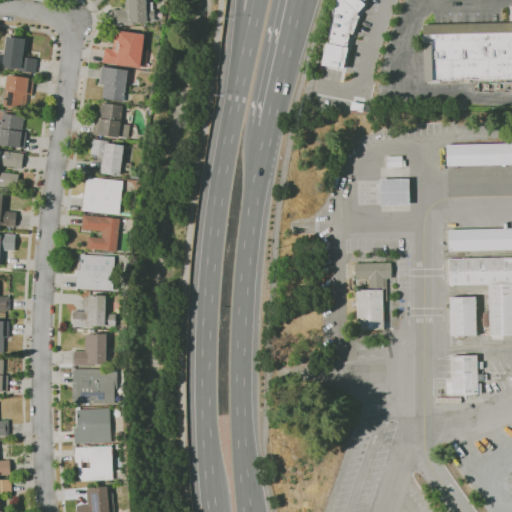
[(115,25),(114,10),(126,9),(124,0),(149,0),(149,2),(153,2),(153,10),(154,10),(154,19),(147,20),(147,23),(115,25)]
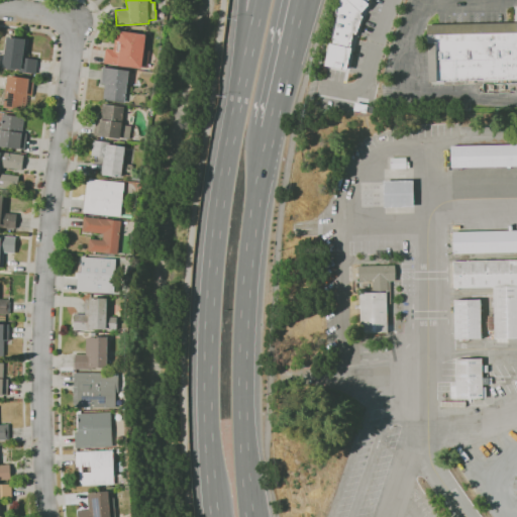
[(338,0),(324,65),(345,70),(369,0),(338,0)]
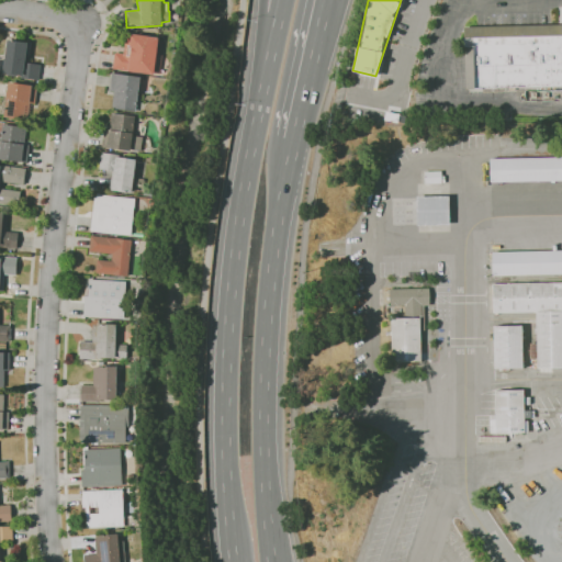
[(561,87),(465,89),(464,26),(561,24),(561,87)]
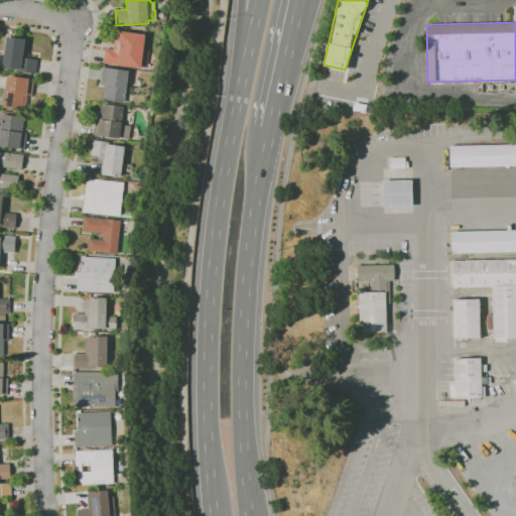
[(147,70),(104,62),(106,47),(114,49),(117,30),(146,34),(144,49),(150,50),(147,70)]
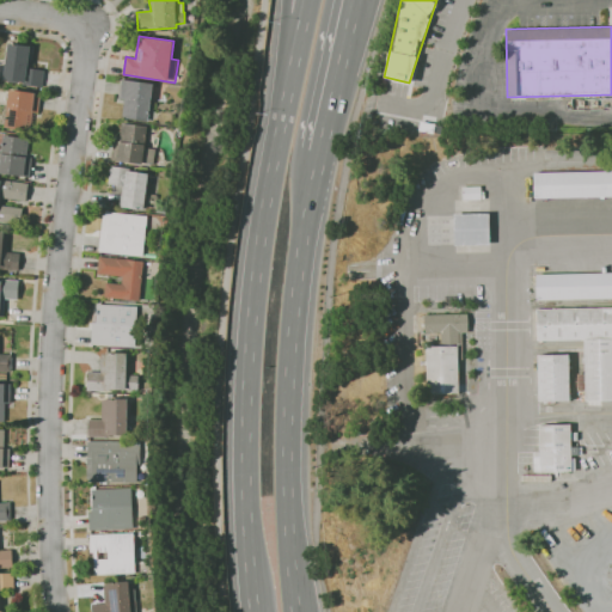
[(42,87),(23,85),(23,81),(4,79),(8,43),(32,47),(30,68),(43,71),(42,87)]
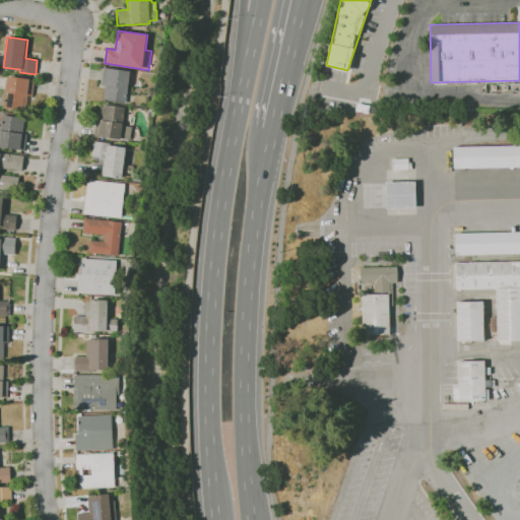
[(125,104),(104,101),(106,84),(102,84),(104,67),(130,71),(125,104)]
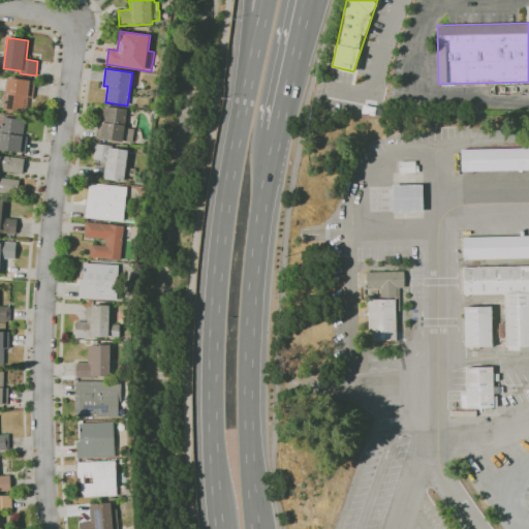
[(26,114),(3,111),(8,78),(35,81),(33,97),(28,97),(26,114)]
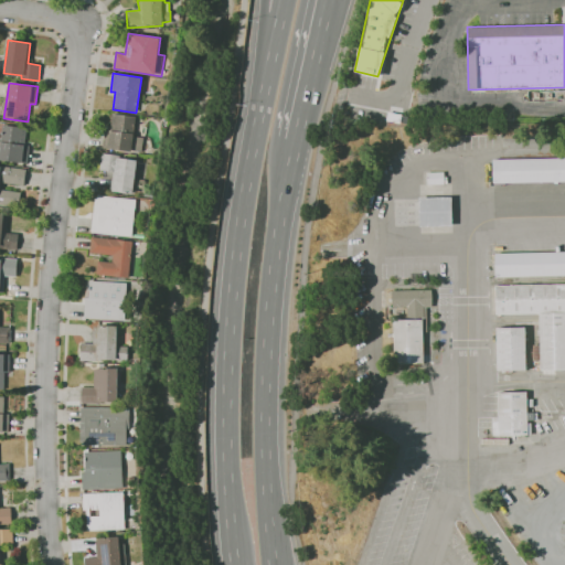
[(141,151),(131,150),(131,151),(103,148),(105,130),(110,130),(112,114),(136,117),(135,120),(137,121),(136,130),(134,130),(134,137),(142,138),(141,151)]
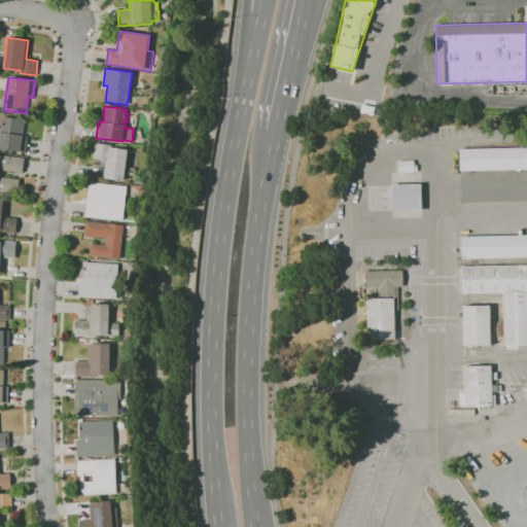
[(25,152),(0,148),(0,138),(3,116),(25,119),(23,135),(27,136),(25,152)]
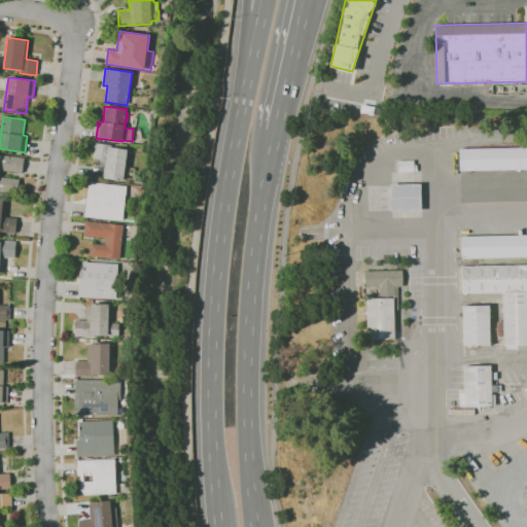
[(124,181),(104,178),(105,176),(103,176),(105,161),(93,159),(95,142),(111,145),(111,147),(128,149),(124,181)]
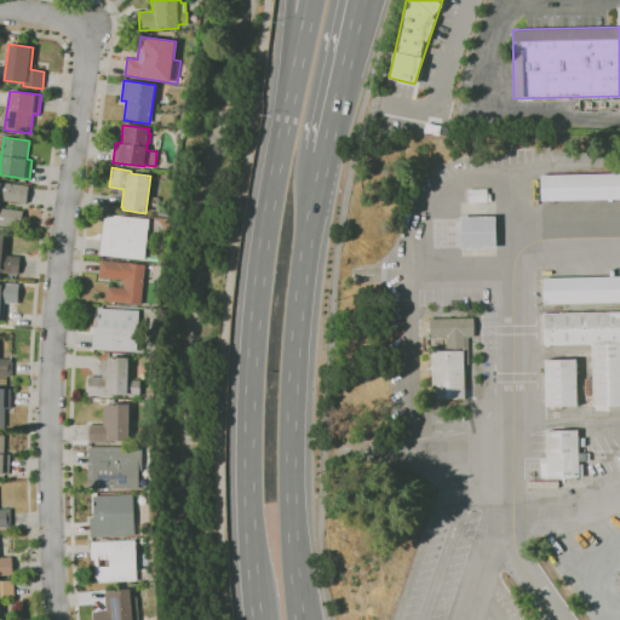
[(619,199),(541,201),(540,174),(619,172),(619,199)]
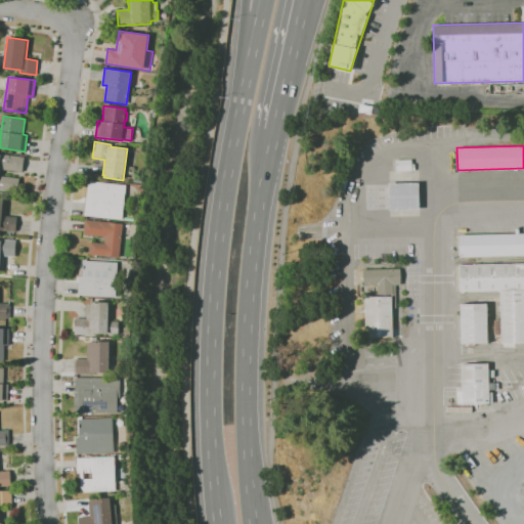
[(17,190),(6,189),(6,190),(0,188),(0,153),(25,157),(22,172),(1,169),(0,175),(19,178),(17,190)]
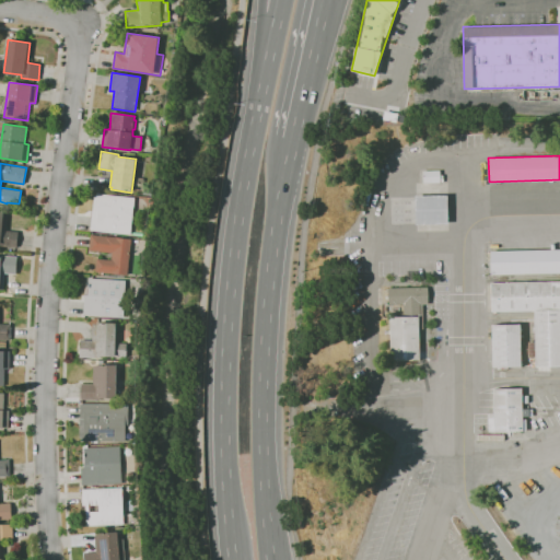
[(440,183),(423,183),(423,171),(440,171),(440,175),(443,175),(443,179),(440,179),(440,183)]
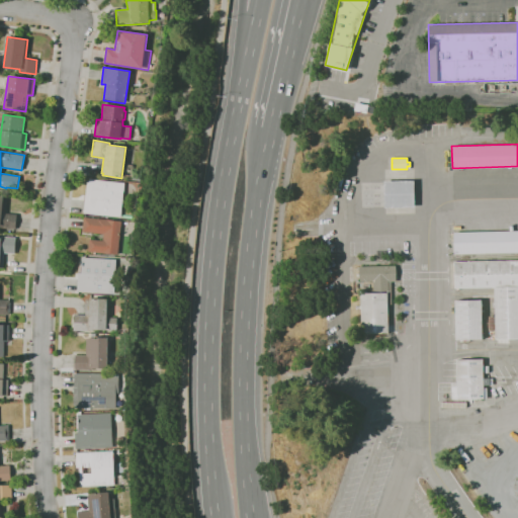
[(120,218),(83,213),(87,181),(91,181),(91,179),(124,183),(120,218)]
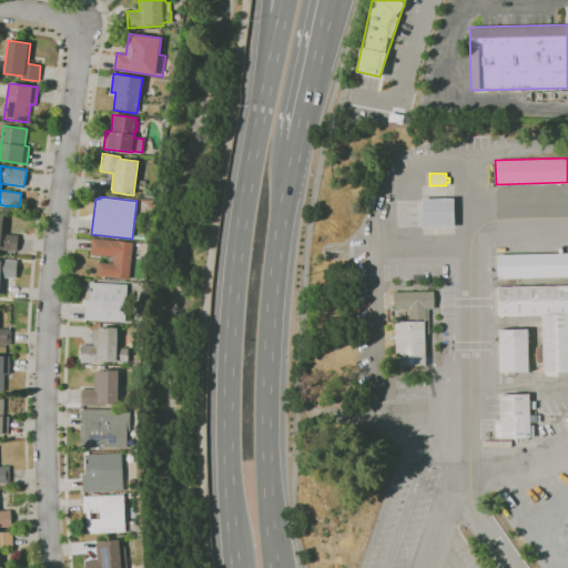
[(422,229),(422,199),(454,198),(455,227),(422,229)]
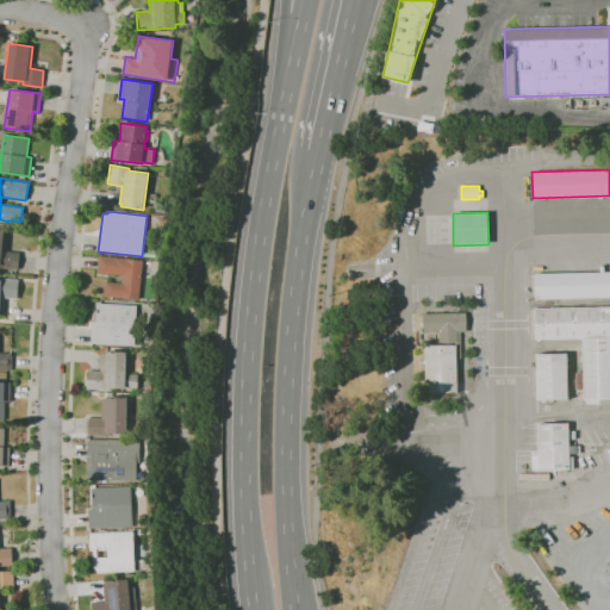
[(18,269),(0,267),(0,230),(8,231),(7,251),(19,253),(18,269)]
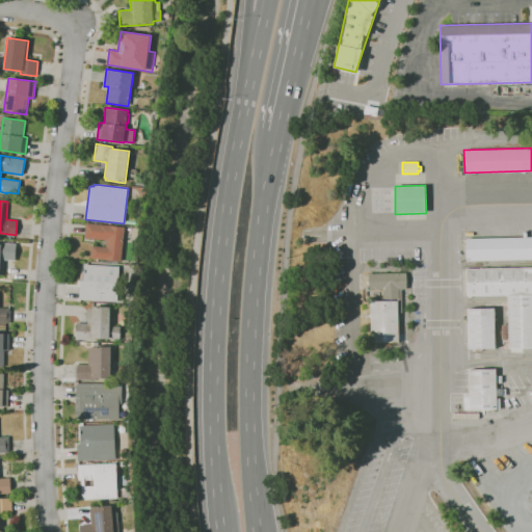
[(122,261),(98,259),(98,262),(94,261),(94,259),(90,258),(91,245),(105,247),(106,240),(84,238),(86,222),(125,227),(122,261)]
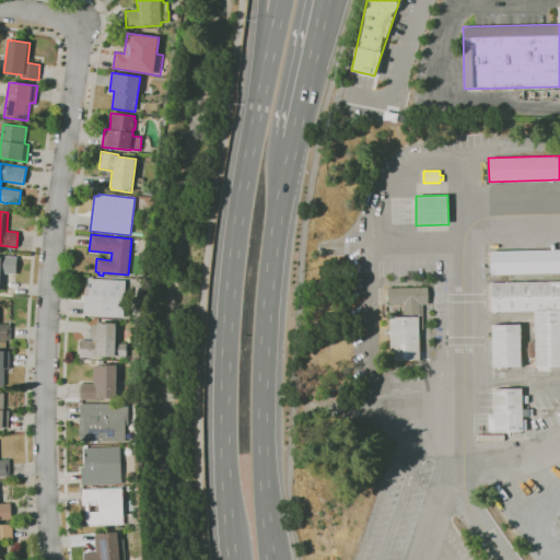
[(559,272),(491,275),(490,251),(559,248),(559,272)]
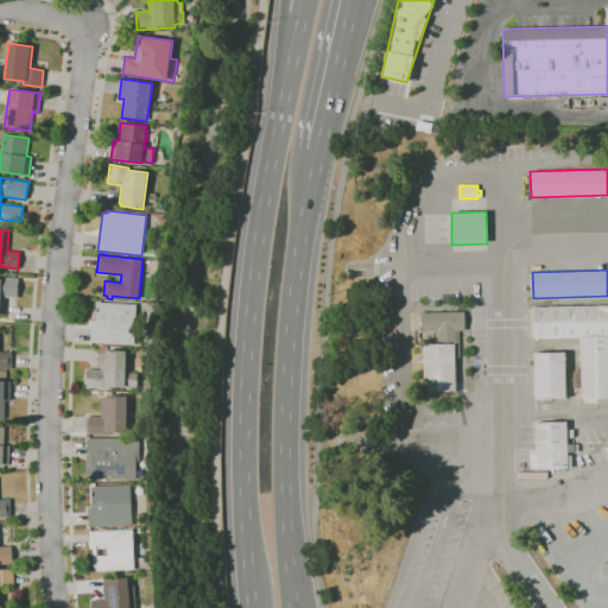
[(0,278),(19,279),(18,297),(5,297),(4,314),(0,314),(0,278)]
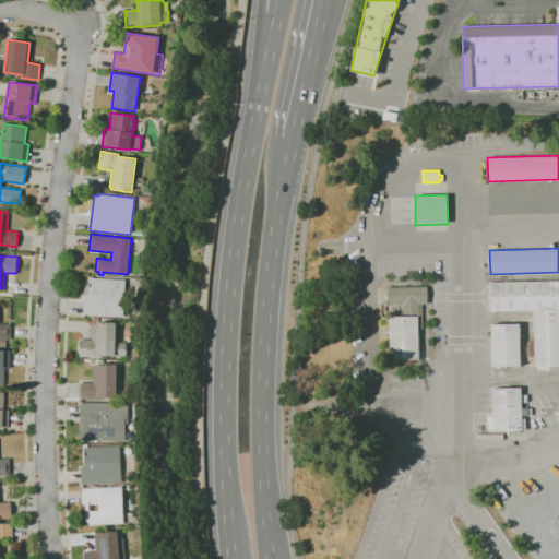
[(123,317),(83,314),(84,295),(87,295),(88,277),(126,280),(123,317)]
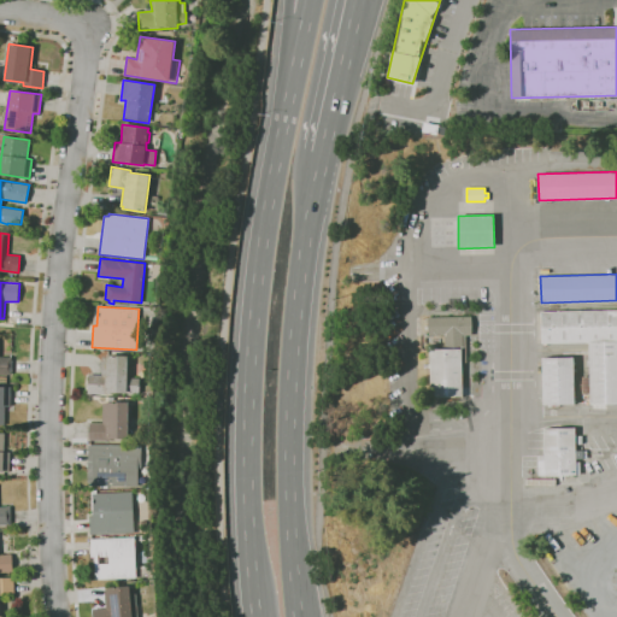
[(616,404),(591,405),(589,394),(582,394),(582,385),(579,385),(579,376),(581,376),(581,377),(589,376),(588,342),(541,344),(541,312),(616,310),(616,404)]
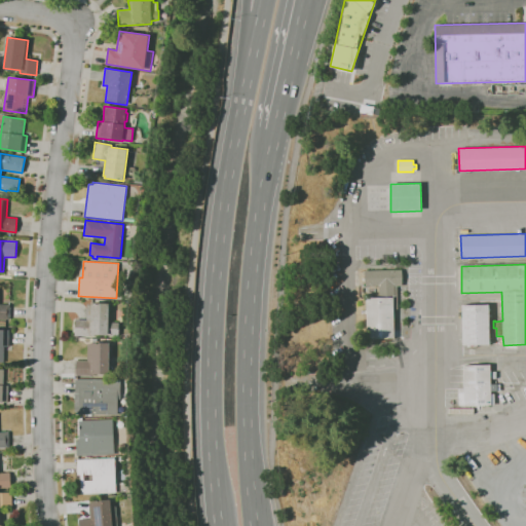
[(369,346),(369,339),(367,339),(367,298),(379,298),(379,286),(368,286),(368,287),(365,287),(364,285),(365,284),(365,270),(402,270),(402,286),(397,286),(398,309),(393,309),(395,338),(393,338),(393,342),(382,342),(382,338),(374,339),(374,342),(378,342),(378,346),(369,346)]
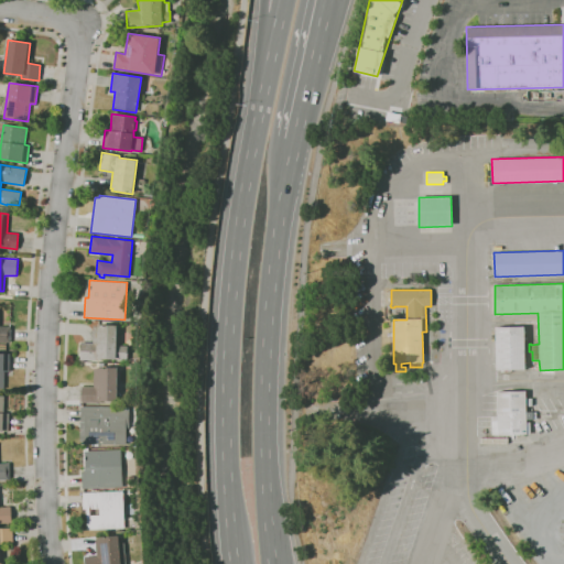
[(128,360),(98,359),(98,360),(80,359),(82,343),(93,343),(94,325),(118,326),(117,346),(128,346),(128,360)]
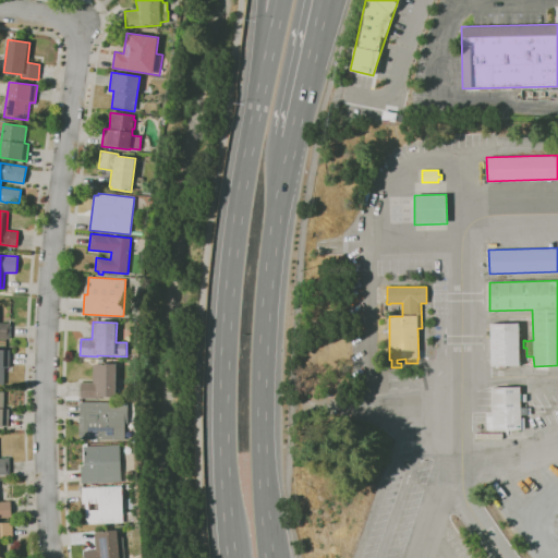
[(10,340),(0,339),(0,323),(11,324),(10,340)]
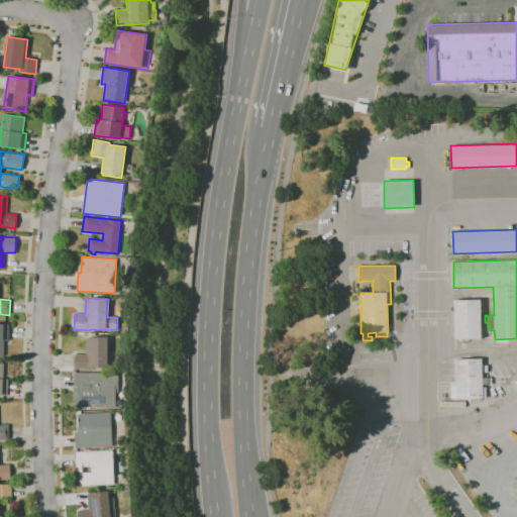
[(454,339),(454,300),(481,299),(481,309),(483,309),(483,311),(481,311),(482,338),(454,339)]
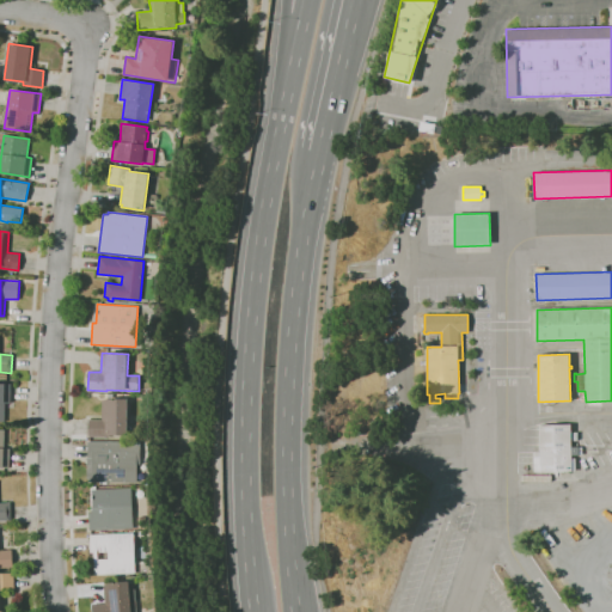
[(5,422),(0,421),(0,384),(11,384),(11,404),(5,403),(5,422)]
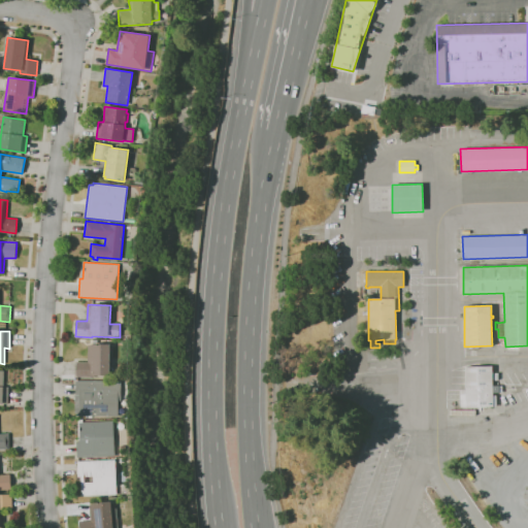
[(76,376),(76,362),(88,362),(88,345),(92,345),(92,344),(110,344),(110,359),(114,358),(116,374),(109,374),(109,375),(92,375),(92,376),(76,376)]
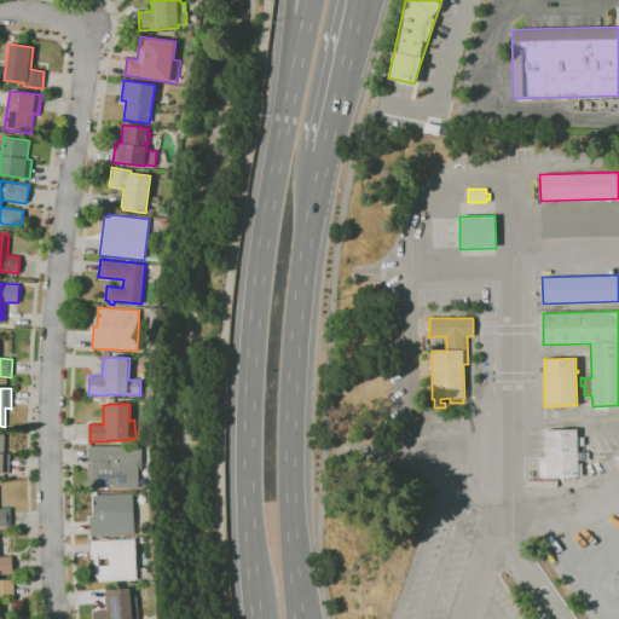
[(539,478),(539,457),(545,457),(545,429),(577,429),(577,438),(584,438),(584,445),(577,445),(578,452),(589,452),(589,461),(578,461),(578,463),(582,463),(582,476),(539,478)]
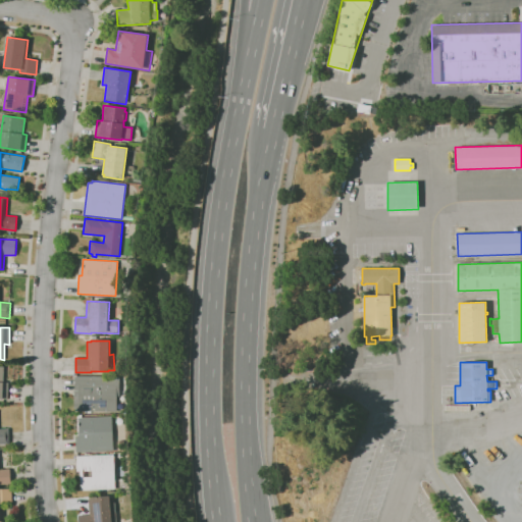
[(0,366),(4,366),(4,382),(8,382),(8,400),(0,399),(0,366)]
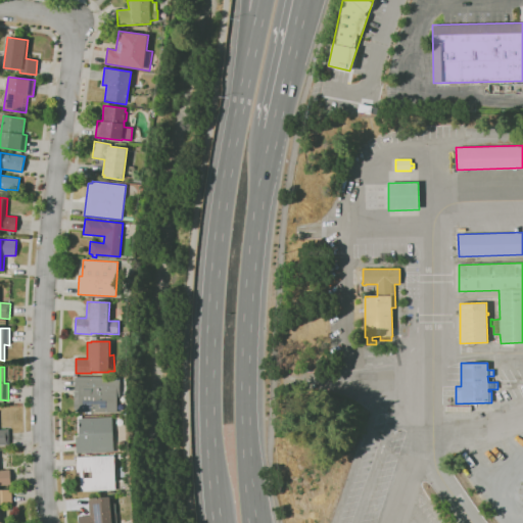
[(84,414),(84,413),(76,412),(76,410),(75,410),(75,391),(76,391),(76,378),(120,378),(120,396),(117,396),(117,413),(103,413),(103,414),(84,414)]
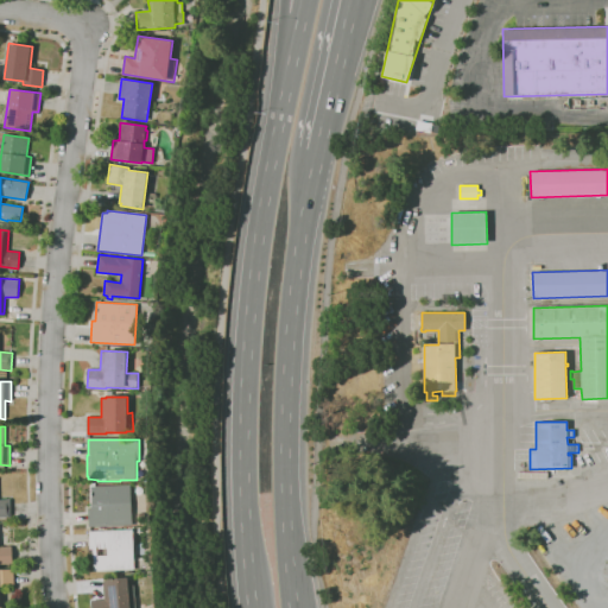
[(88,527),(88,508),(92,508),(90,486),(131,485),(132,525),(88,527)]
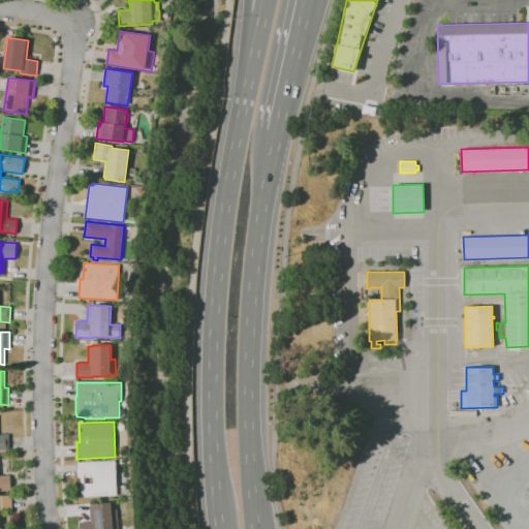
[(0,449),(0,434),(8,434),(9,449),(0,449)]
